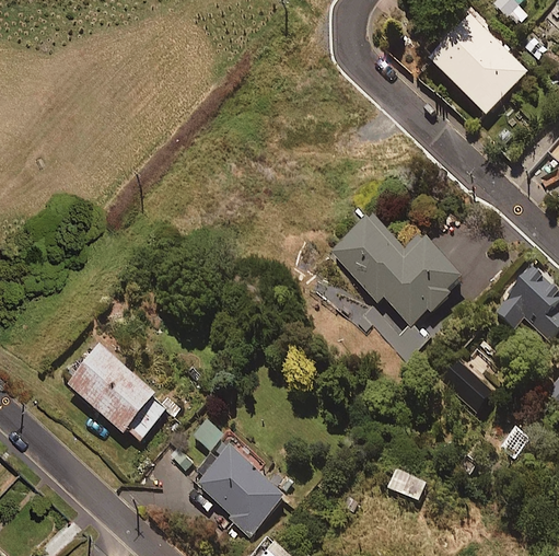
[(558,0),(546,15),(558,26),(558,0)]
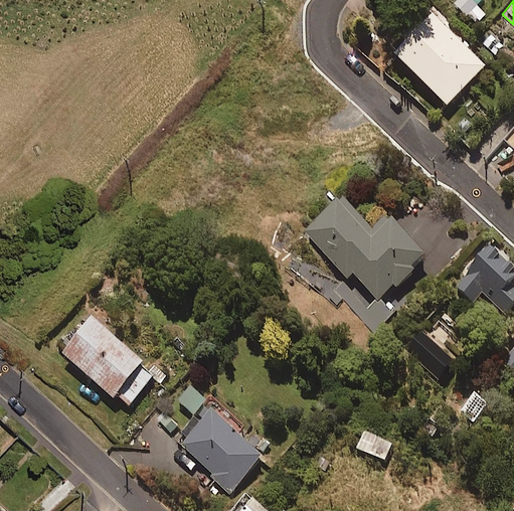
[(485,64),(432,14),(393,54),(448,105),(485,64)]
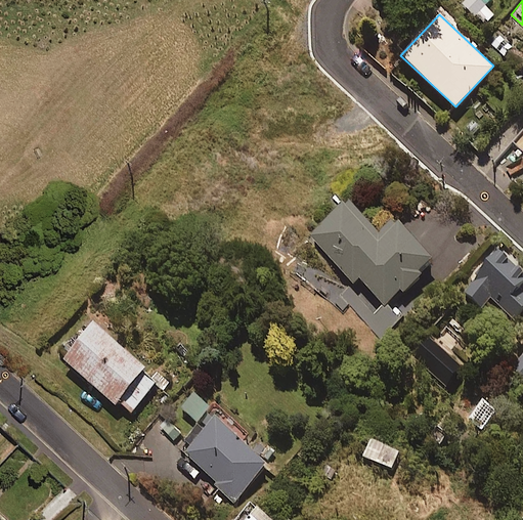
[(382,235),(346,199),(288,255),(339,308),(347,301),(380,335),(401,315),(391,304),(434,262),(445,273),(473,248),(432,206),(406,230),(397,220),(382,235)]
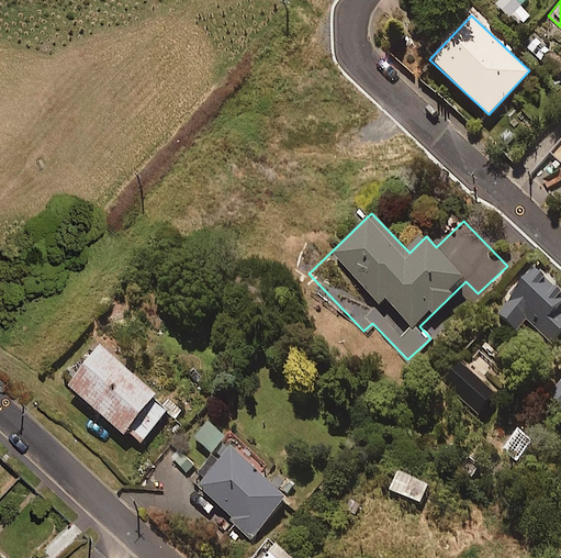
[(560,289),(535,265),(495,309),(516,327),(527,316),(552,339),(560,328),(560,289)]
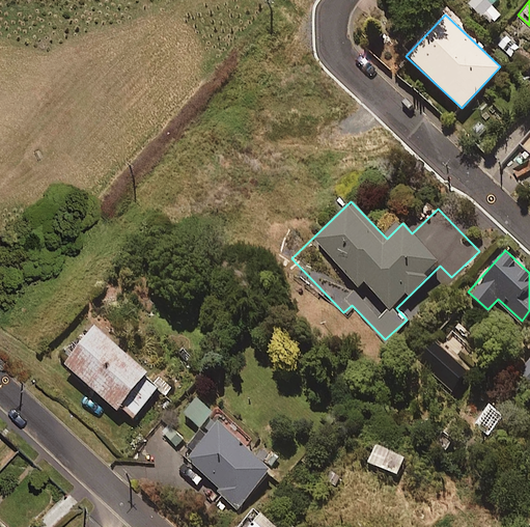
[(160,385),(94,329),(63,363),(129,420),(160,385)]
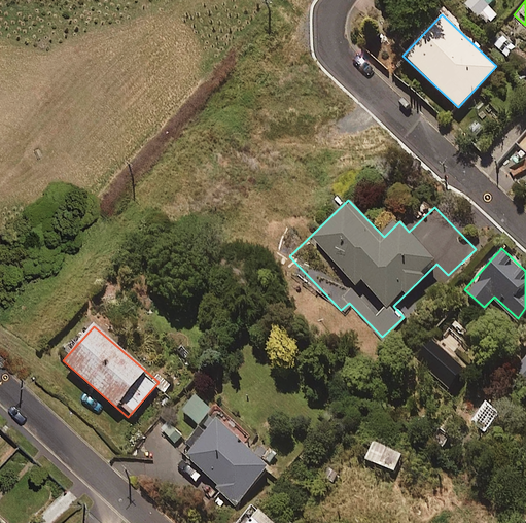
[(237,502),(274,461),(250,440),(255,433),(221,402),(217,403),(200,421),(203,423),(188,439),(190,441),(184,448),(220,480),(217,484),(237,502)]
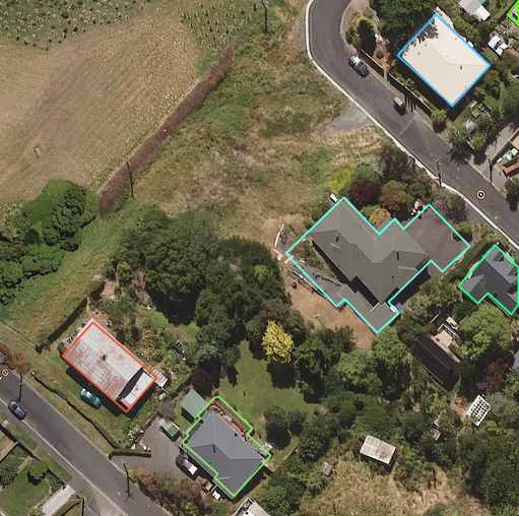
[(0,451),(13,437),(4,429),(0,433),(0,451)]
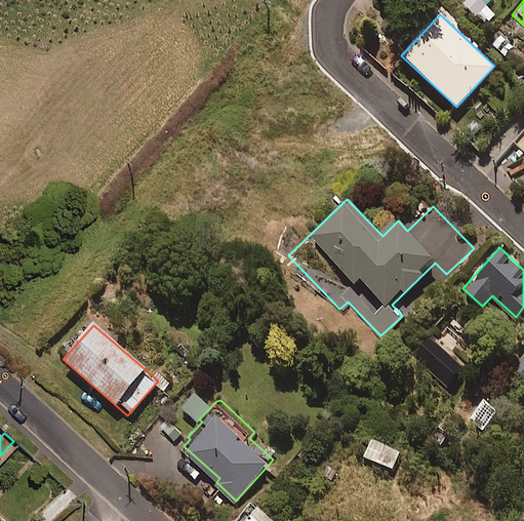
[(400,450),(371,438),(364,455),(393,467),(400,450)]
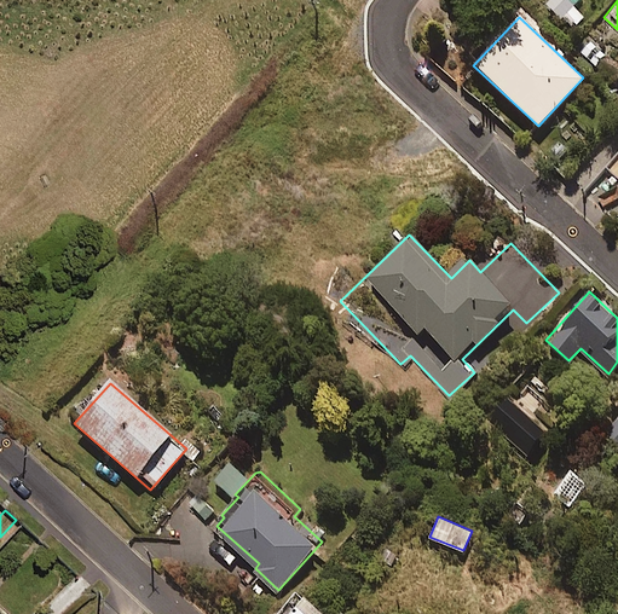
[(319,613),(302,598),(288,613),(319,613)]
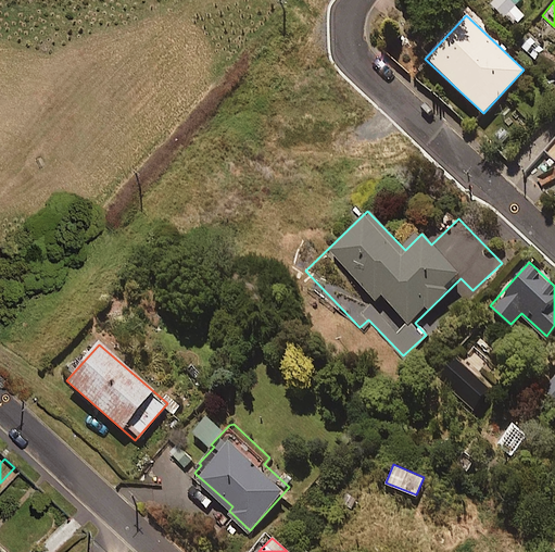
[(0,551),(10,551),(0,542),(0,551)]
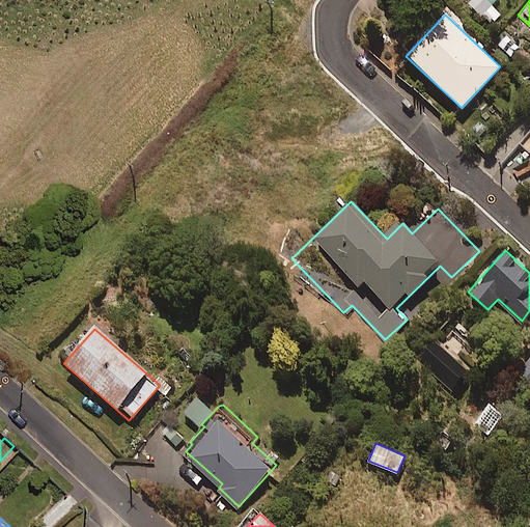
All buildings are outlined.
